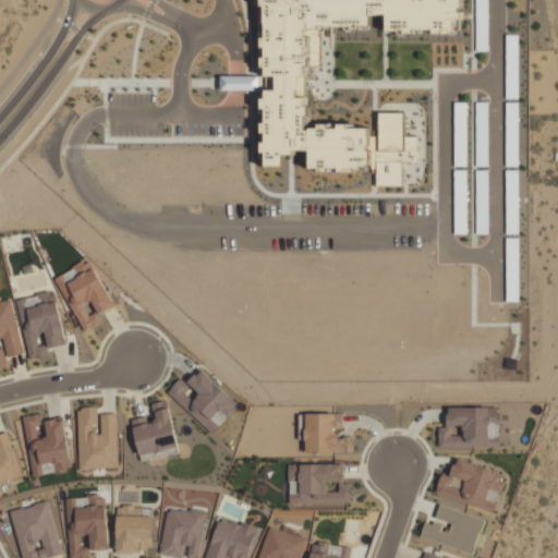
[(263,0),(264,74),(283,74),(284,88),(265,88),(265,167),(284,167),(284,152),(311,152),(311,169),(372,169),(372,124),(310,124),(310,0),(263,0)]
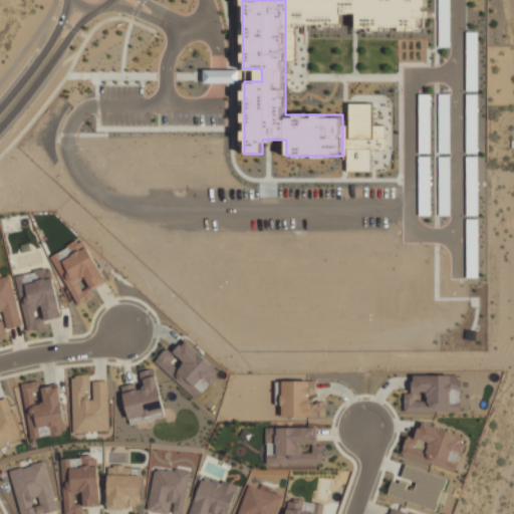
[(450,0),(441,0),(439,0),(439,32),(449,32),(450,0)]
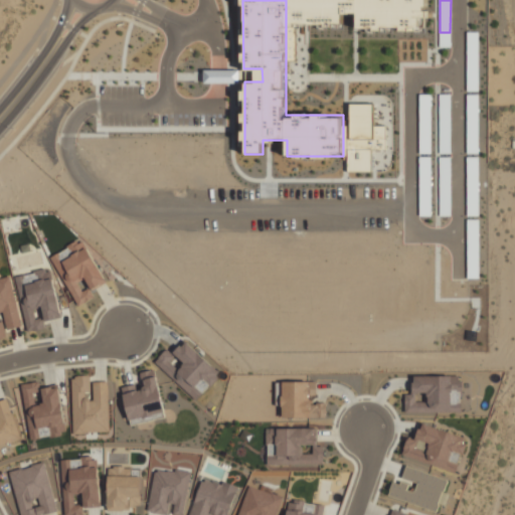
[(238,70),(203,70),(203,82),(237,83),(238,70)]
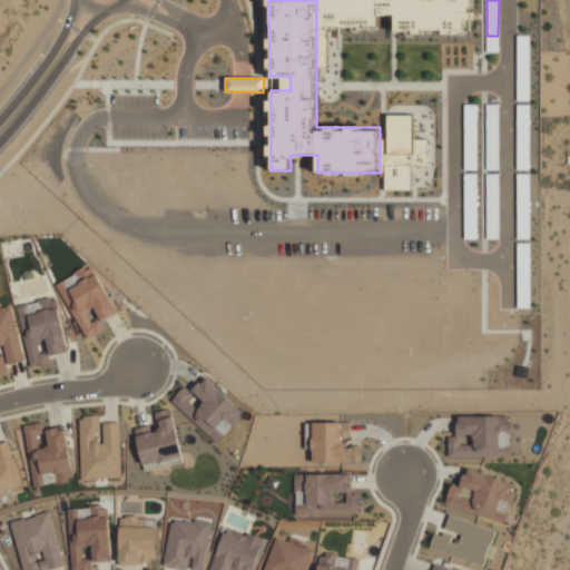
[(464,169),(477,169),(477,105),(463,105),(464,169)]
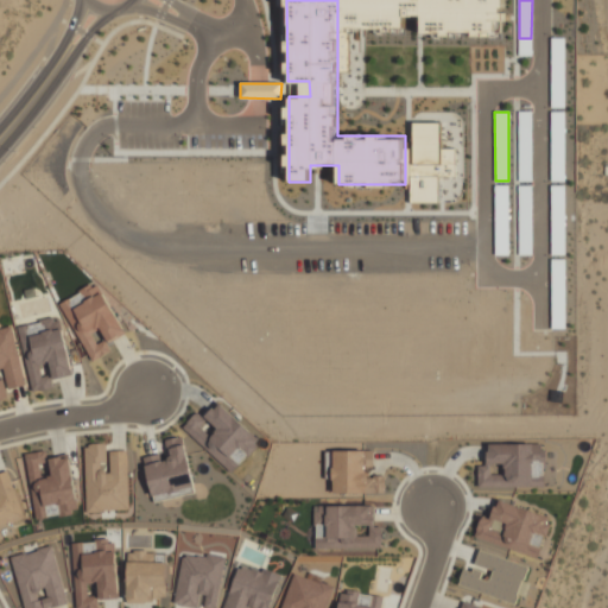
[(532,181),(532,112),(518,112),(519,181),(532,181)]
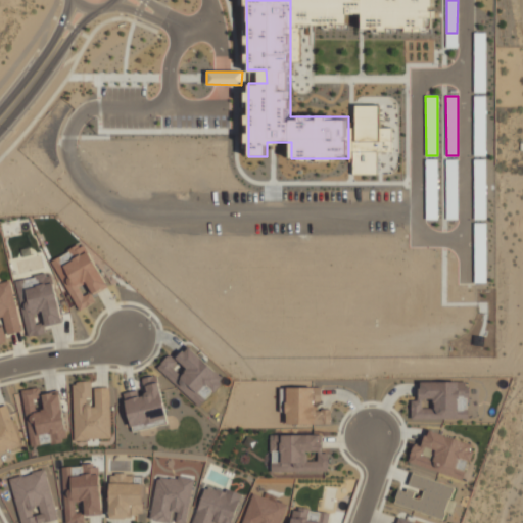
[(486,96),(474,96),(474,155),(486,155),(486,96)]
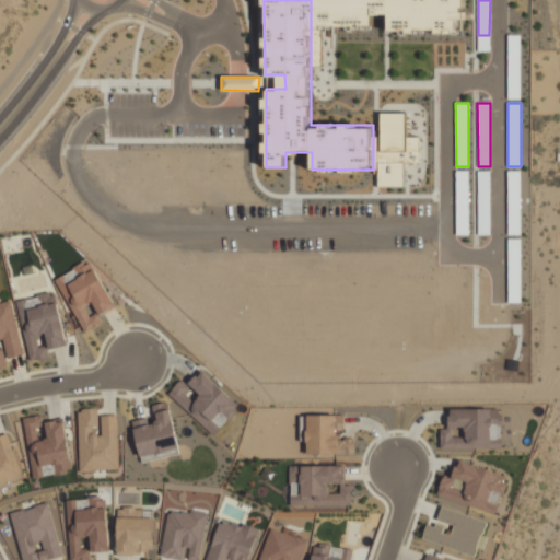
[(380,113),(380,151),(371,151),(371,170),(377,170),(377,187),(404,187),(404,163),(419,163),(419,137),(405,137),(405,113),(380,113)]
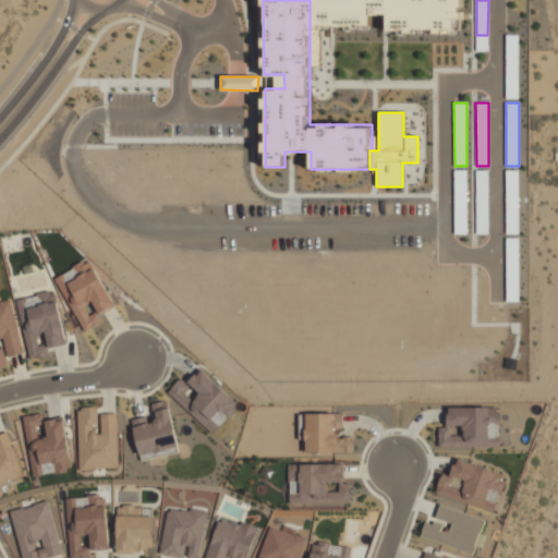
[(466,170),(455,170),(453,234),(466,234),(466,170)]
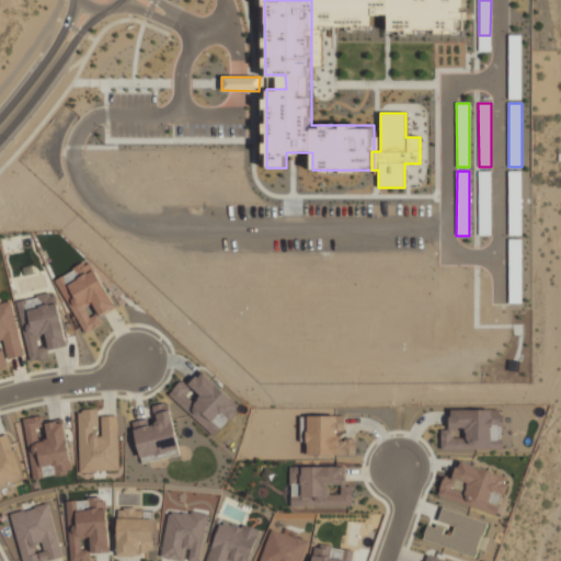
[(491,171),(479,171),(479,236),(491,236),(491,171)]
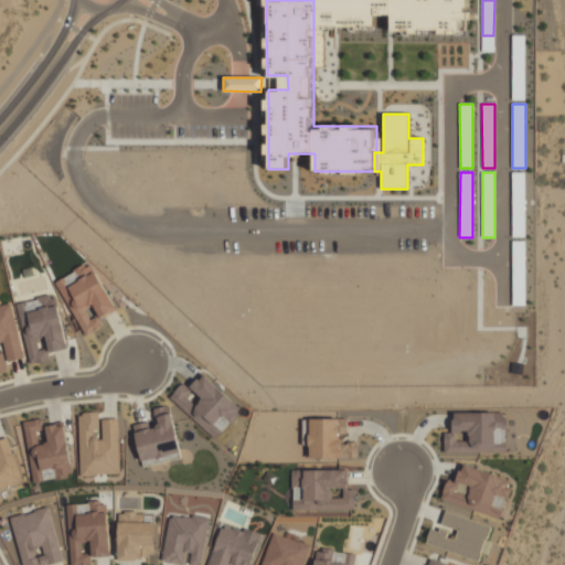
[(524,237),(525,172),(513,172),(511,236),(524,237)]
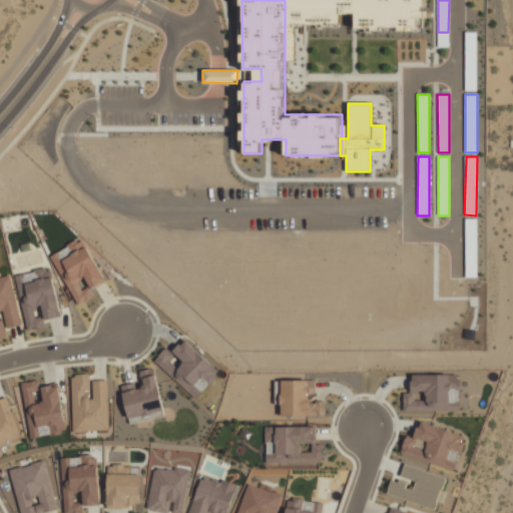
[(105,282),(81,237),(49,255),(77,306),(93,296),(88,287),(81,291),(76,281),(84,277),(91,290),(105,282)]
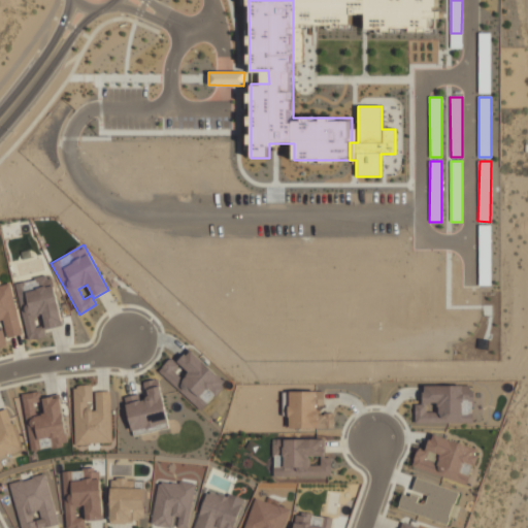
[(53,275),(17,283),(27,340),(45,337),(44,329),(62,326),(53,275)]
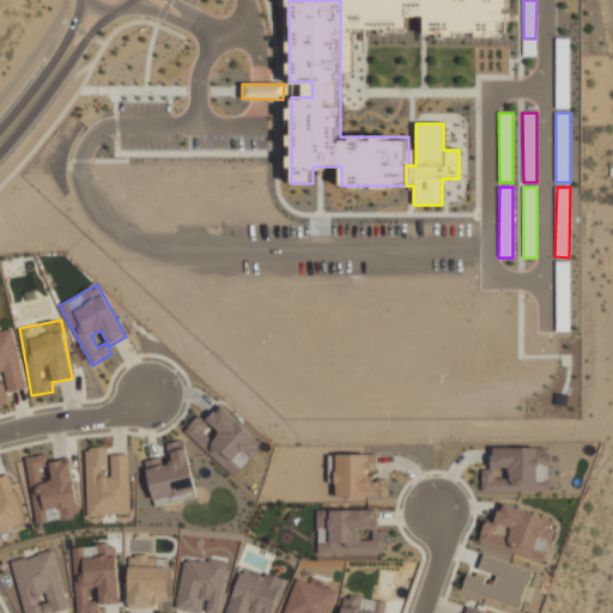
[(25,389),(12,329),(0,332),(0,401),(5,401),(0,380),(0,374),(4,374),(7,393),(25,389)]
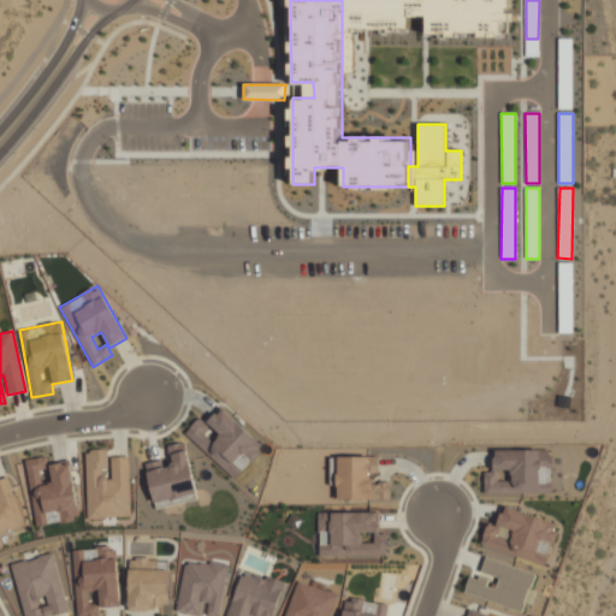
[(184,433),(235,478),(264,446),(220,408),(207,422),(200,416),(184,433)]
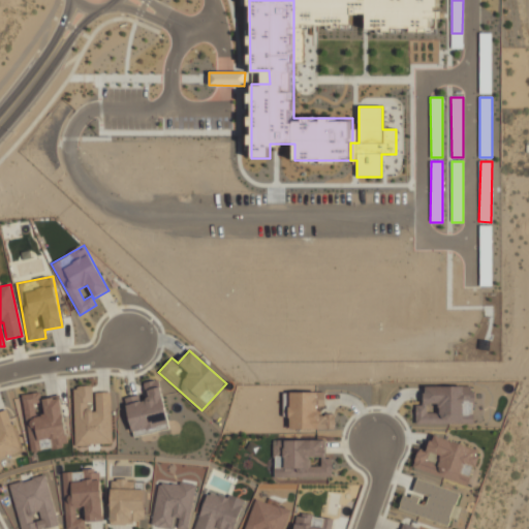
[(132,436),(168,430),(159,379),(141,383),(143,394),(125,397),(132,436)]
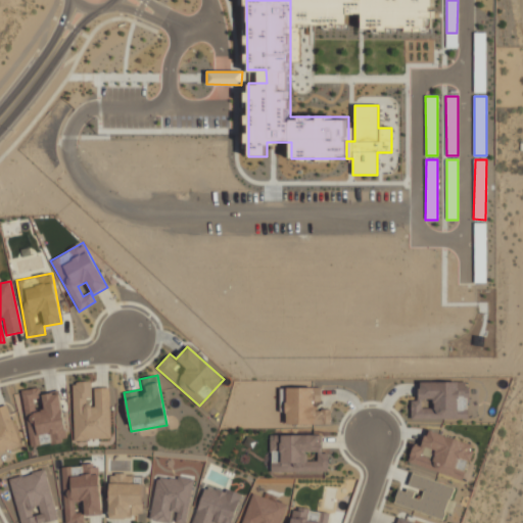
[(411,419),(477,419),(477,388),(467,388),(468,381),(419,381),(419,400),(411,400),(411,419)]
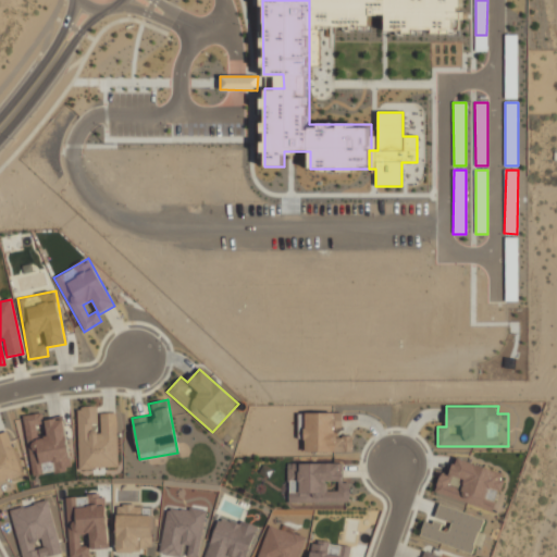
[(78,469),(119,467),(116,412),(100,413),(100,426),(97,428),(97,407),(76,408),(78,469)]
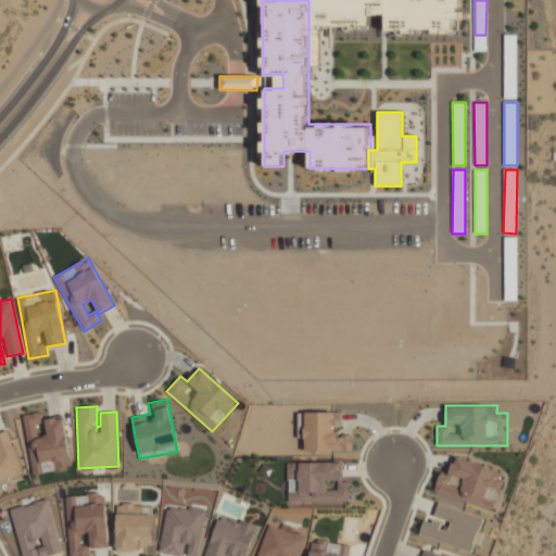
[(32,475),(71,469),(63,415),(45,418),(47,436),(39,437),(37,413),(24,414),(32,475)]
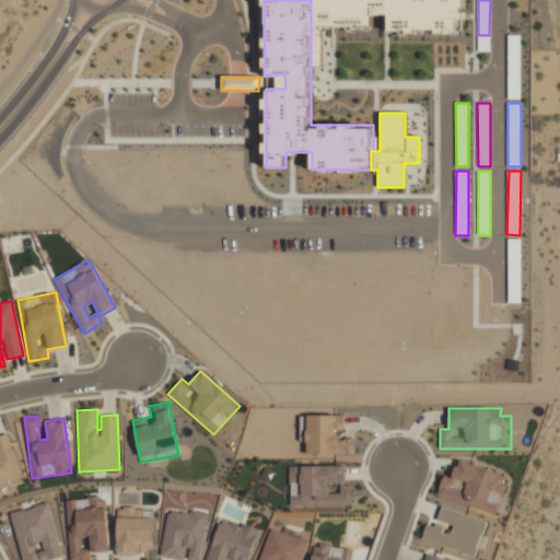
[(0,486),(23,477),(7,433),(0,435),(0,486)]
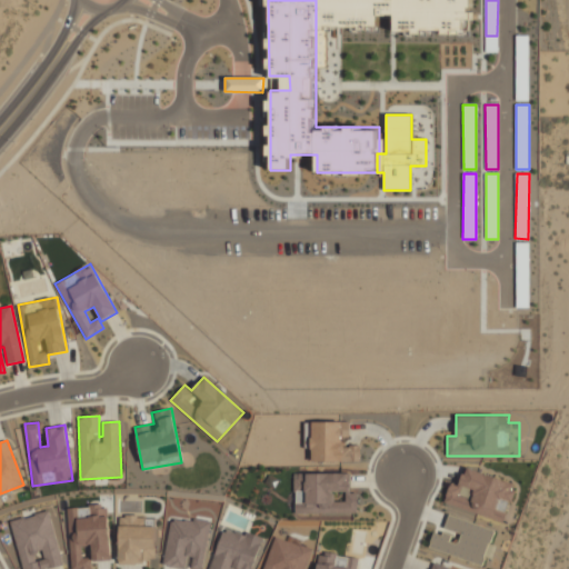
[(443,502),(503,521),(515,483),(465,468),(459,487),(449,485),(443,502)]
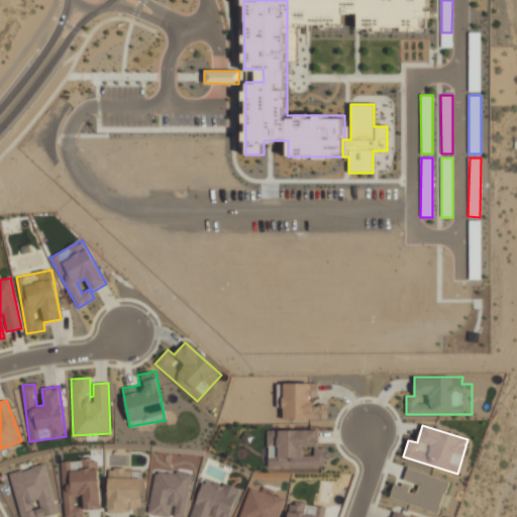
[(277,429),(277,435),(268,435),(268,467),(324,467),(324,446),(318,446),(318,429),(277,429)]
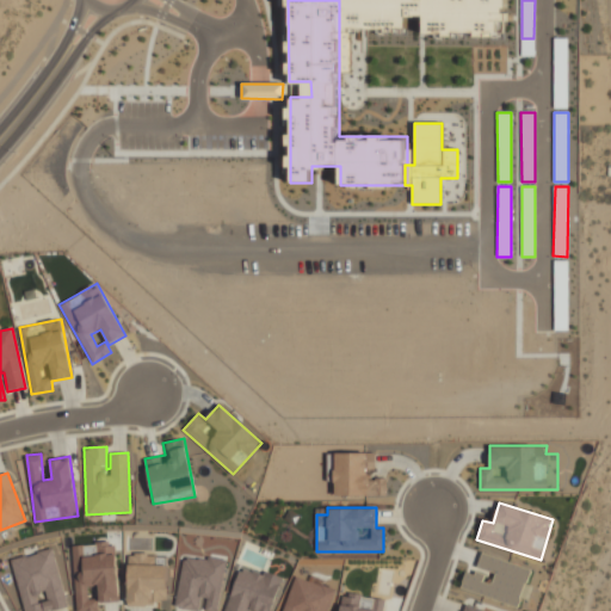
[(119,602),(115,542),(71,545),(75,610),(96,610),(98,610),(97,602),(88,602),(87,585),(97,584),(99,603),(119,602)]
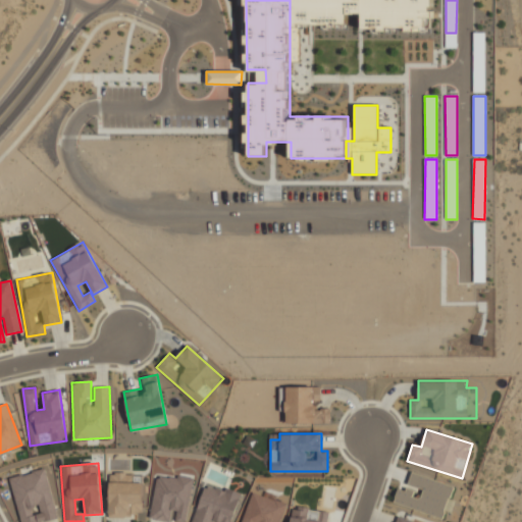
[(8,478),(19,521),(42,521),(58,518),(45,469),(8,478)]
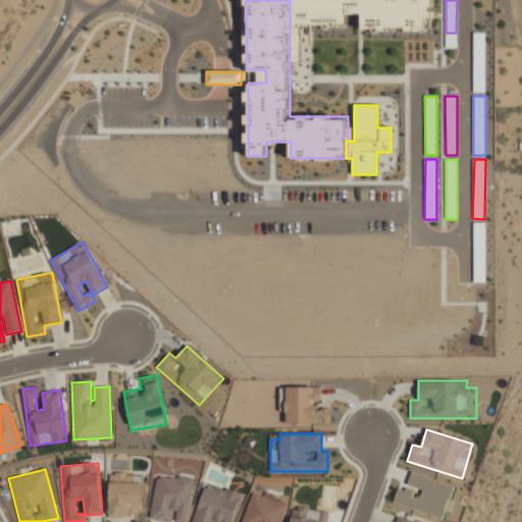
[(108,516),(143,516),(144,483),(132,483),(132,474),(109,473),(108,516)]
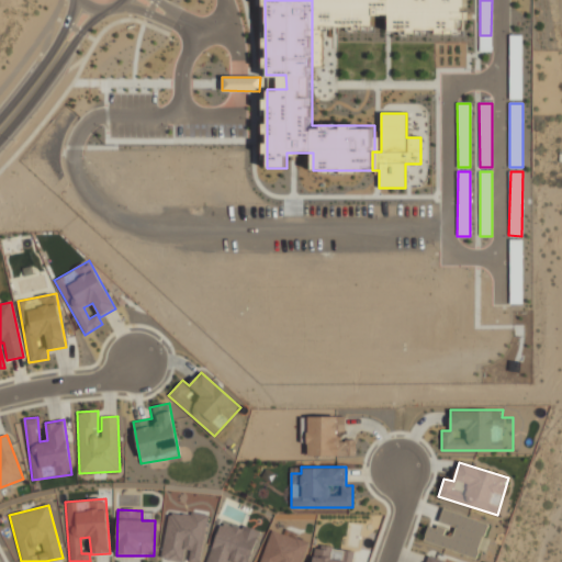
[(424,541),(476,558),(487,523),(442,509),(438,523),(456,527),(452,537),(442,535),(444,530),(428,525),(424,541)]
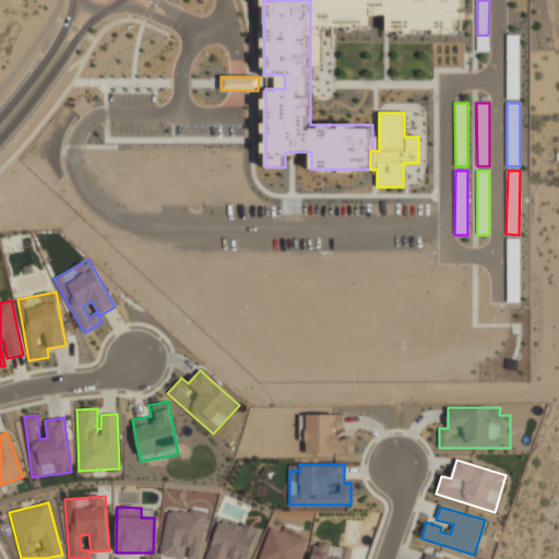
[(199,558),(206,514),(167,508),(159,555),(181,558),(199,558)]
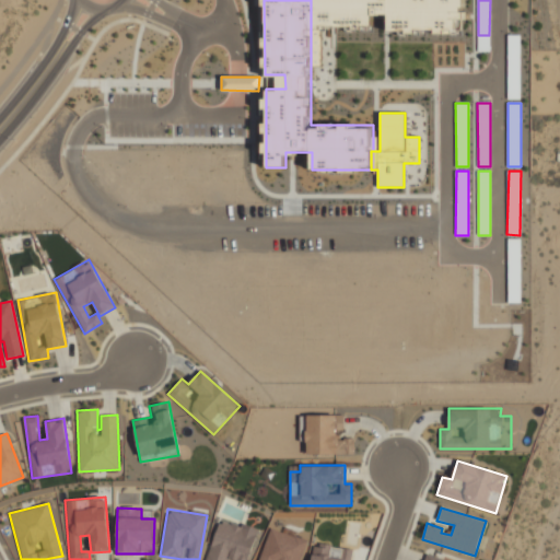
[(206,559),(248,559),(258,528),(219,517),(206,559)]
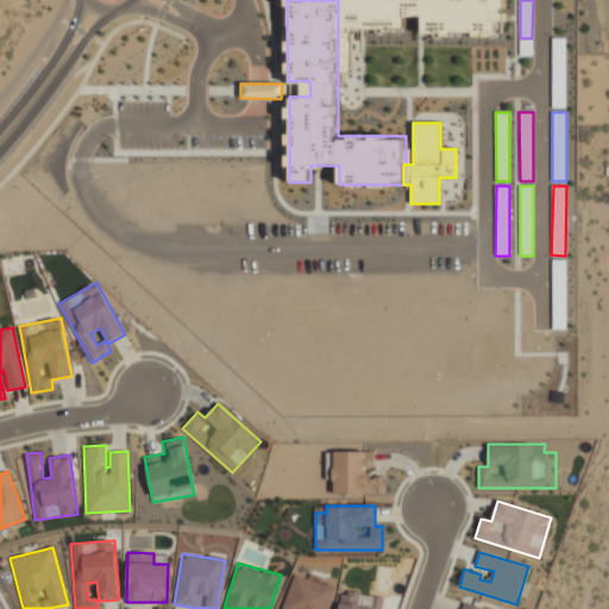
[(326,608),(333,586),(292,575),(281,608),(326,608)]
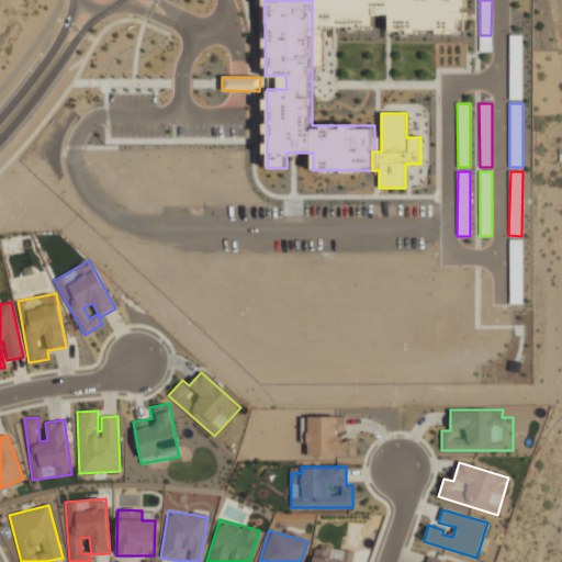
[(350,561),(352,550),(313,546),(311,561),(350,561)]
